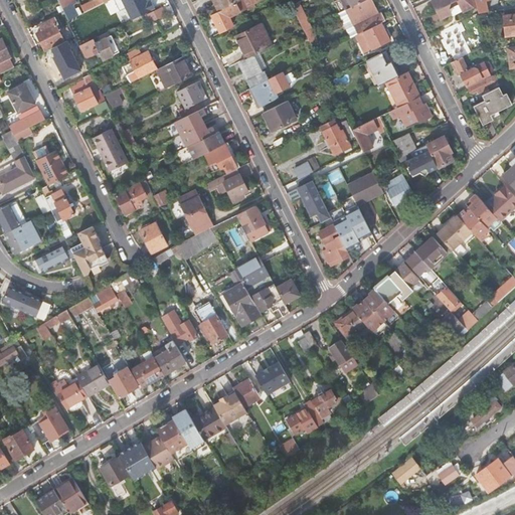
[(58,0),(62,6),(68,19),(78,15),(72,4),(75,2),(74,0),(58,0)]
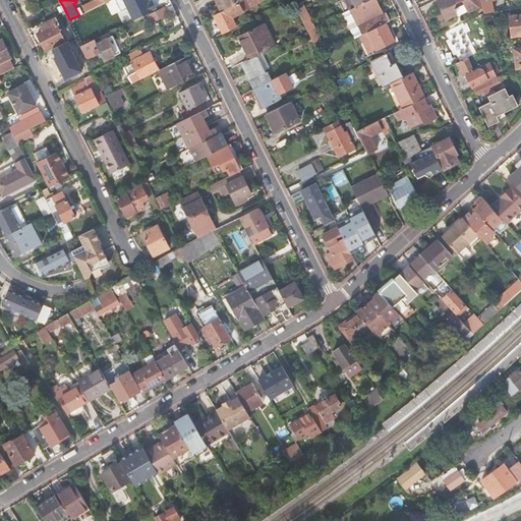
[(94,0),(82,6),(85,12),(106,2),(104,0),(94,0)]
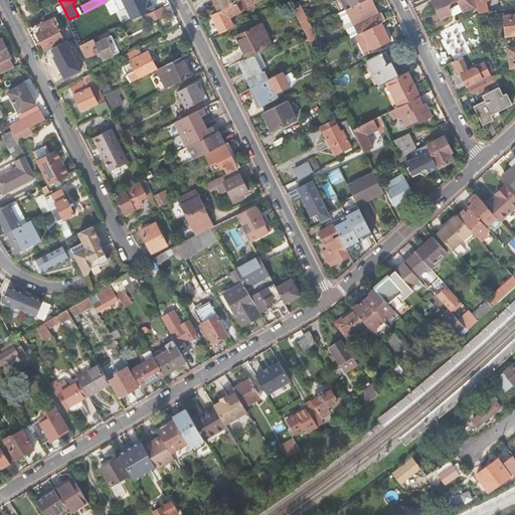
[(122,0),(113,0),(111,1),(120,20),(130,15),(122,0)]
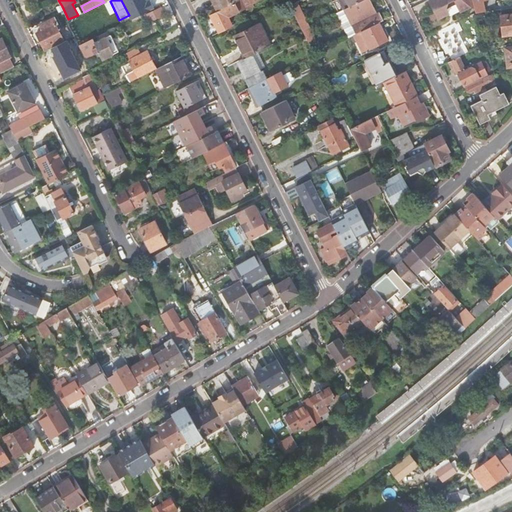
[(245,0),(238,0),(216,11),(210,14),(219,32),(231,25),(227,17),(245,8),(243,1),(245,0)]
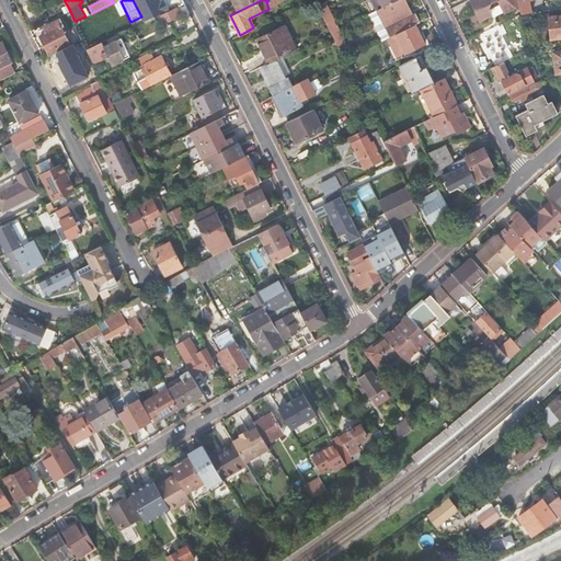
[(233,0),(238,8),(236,9),(237,12),(261,0),(233,0)]
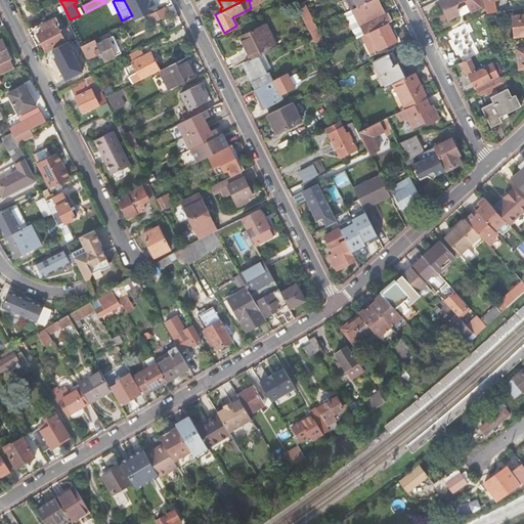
[(369,0),(357,6),(352,9),(365,34),(369,32),(376,29),(375,28),(384,24),(384,25),(388,23),(392,20),(388,12),(385,13),(379,0),(369,0)]
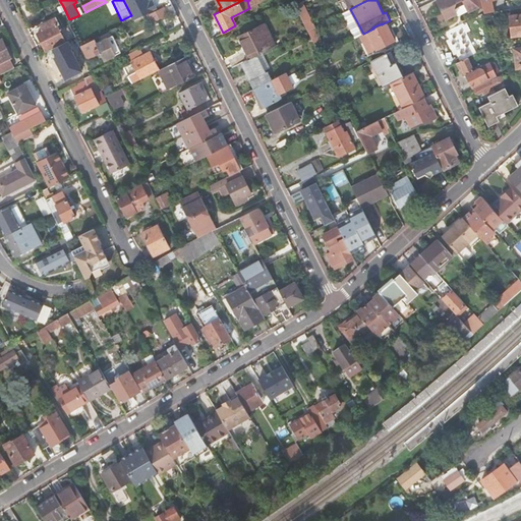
[(436,0),(445,19),(455,13),(453,9),(455,3),(461,0),(467,11),(481,4),(479,0),(436,0)]
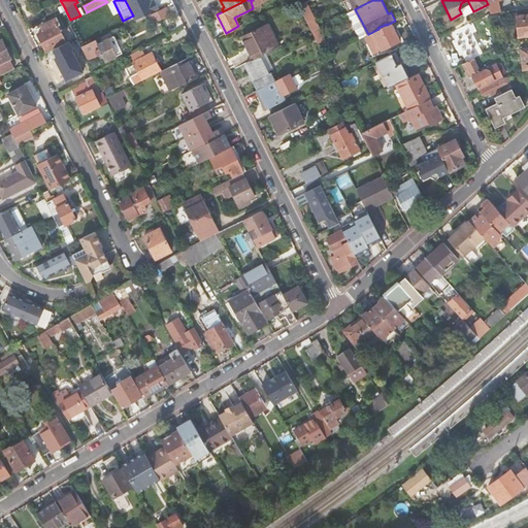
[(486,0),(488,4),(490,12),(500,11),(497,1),(500,0),(486,0)]
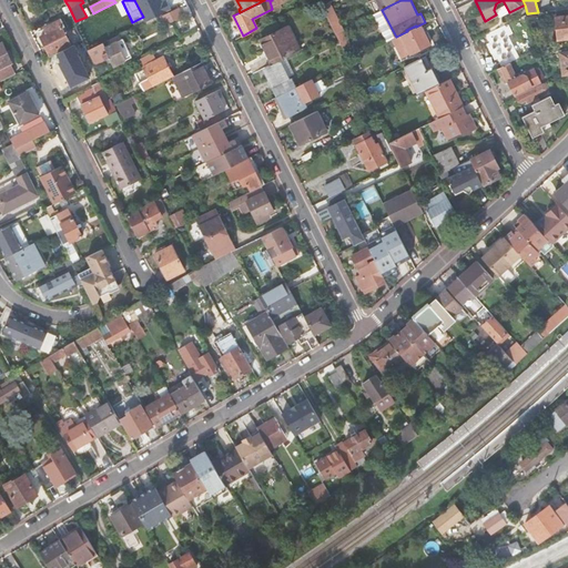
[(330,1),(321,6),(327,19),(336,16),(330,1)]
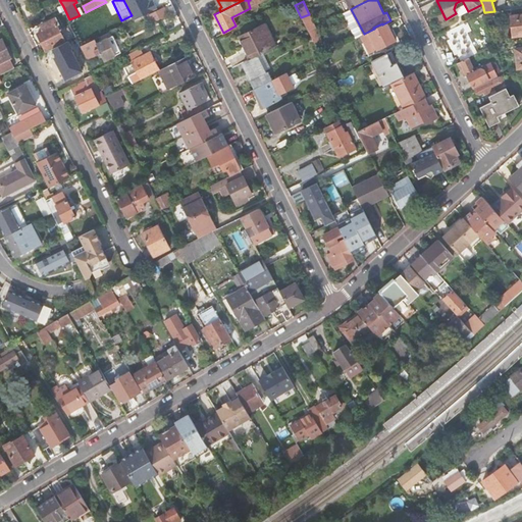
[(162,8),(153,12),(156,20),(166,15),(162,8)]
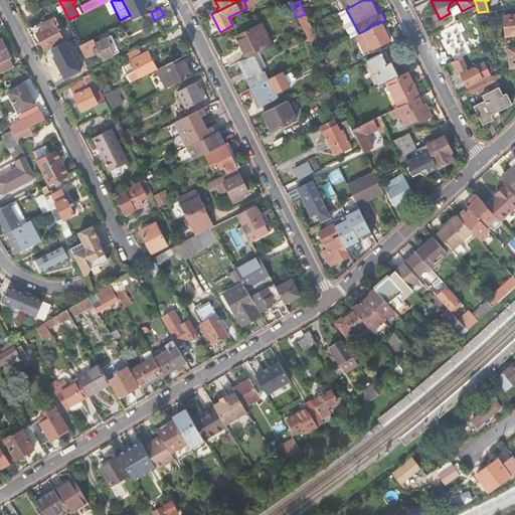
[(514,13),(503,16),(505,35),(514,34),(514,13)]
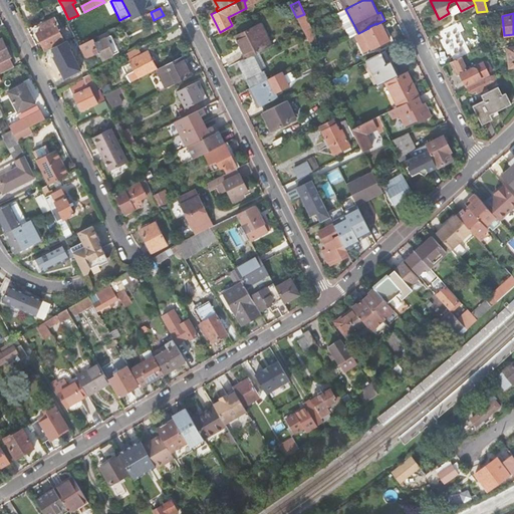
[(304,14),(296,17),(302,30),(310,26),(304,14)]
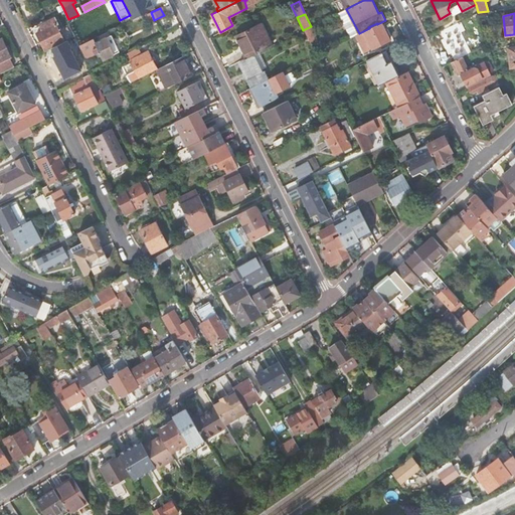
[(55,18),(40,26),(42,31),(40,31),(36,33),(44,49),(63,39),(58,30),(60,29),(55,18)]
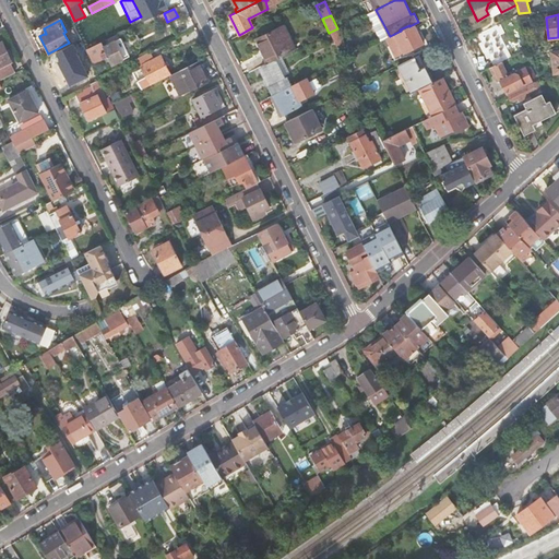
[(401,31),(394,34),(404,54),(424,44),(414,24),(409,26),(401,31)]
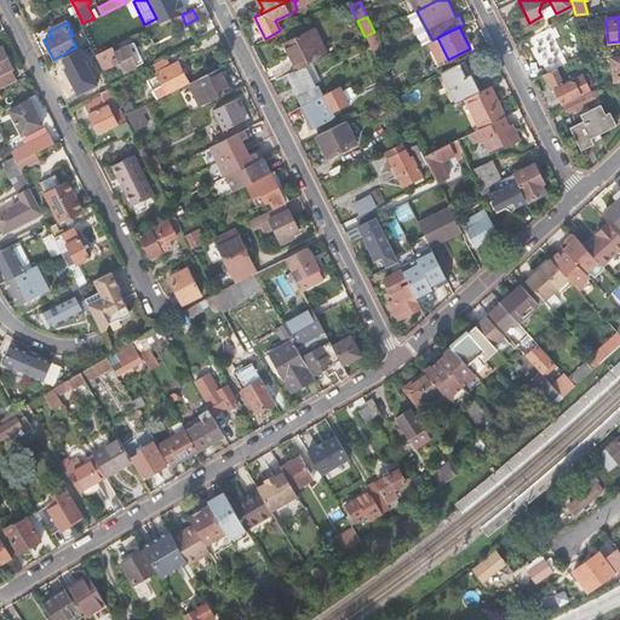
[(305,67),(327,56),(317,36),(313,28),(282,44),(291,62),(290,63),(294,72),(305,67)]
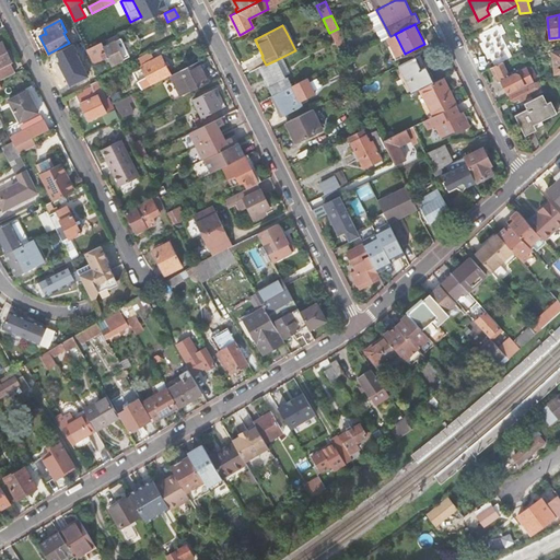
[(493,26),(477,34),(465,41),(468,47),(482,41),(488,53),(485,54),(490,65),(508,56),(500,41),(493,26)]
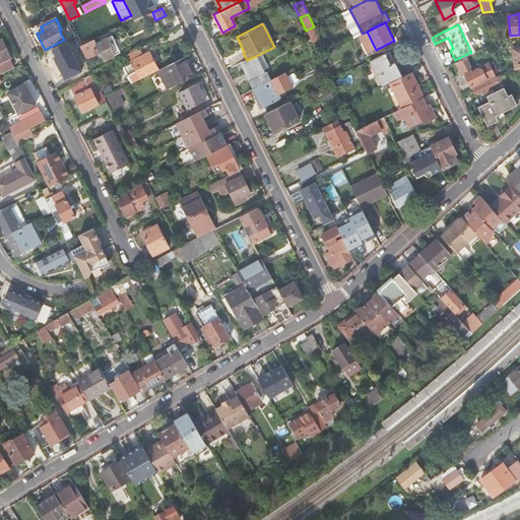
[(314,26),(306,30),(313,44),(321,40),(314,26)]
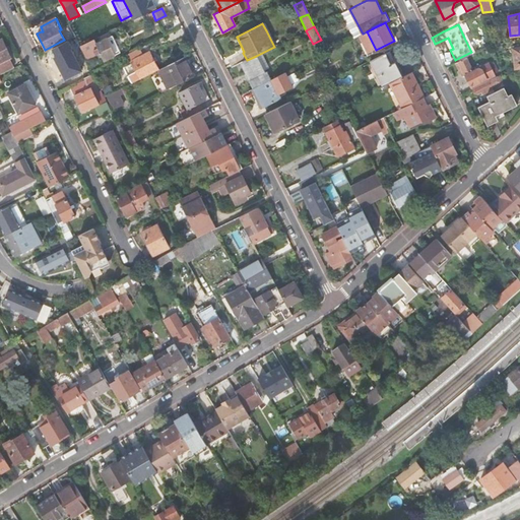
[(94,39),(86,43),(87,44),(82,47),(85,53),(90,51),(92,55),(100,52),(103,60),(114,55),(107,38),(95,43),(94,39)]
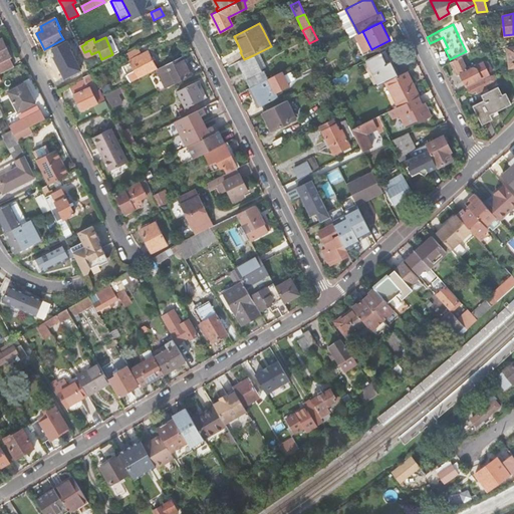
[(0,39),(0,73),(13,67),(8,58),(10,58),(1,39),(0,39)]
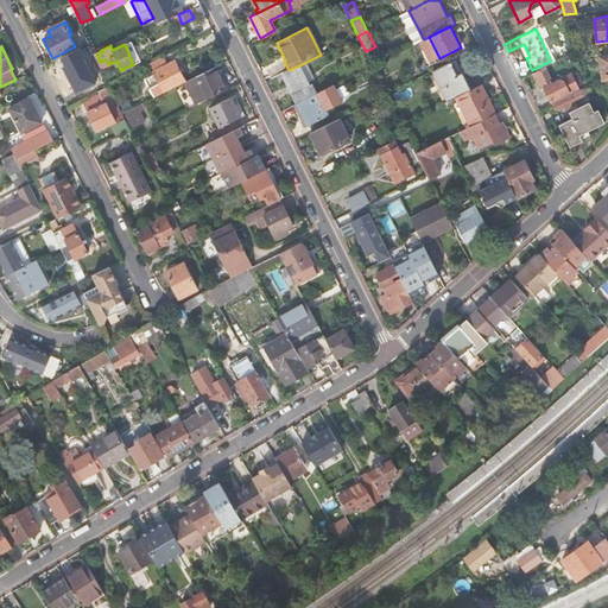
[(169,63),(164,55),(151,62),(156,70),(169,63)]
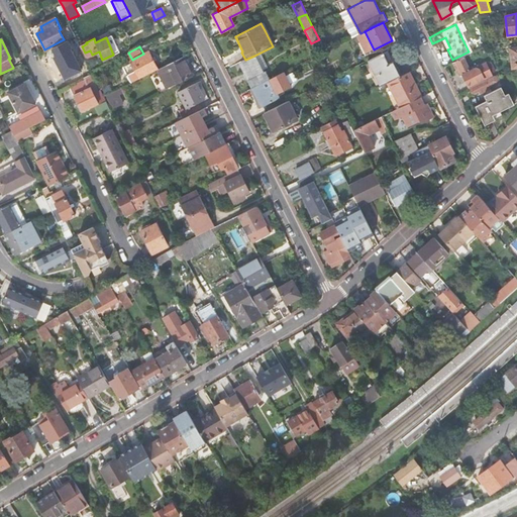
[(61,48),(45,56),(53,72),(68,65),(61,48)]
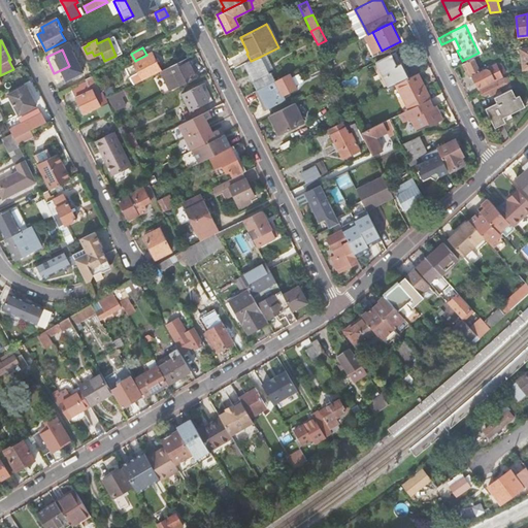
[(135,61),(143,78),(160,71),(151,53),(146,55),(135,61)]
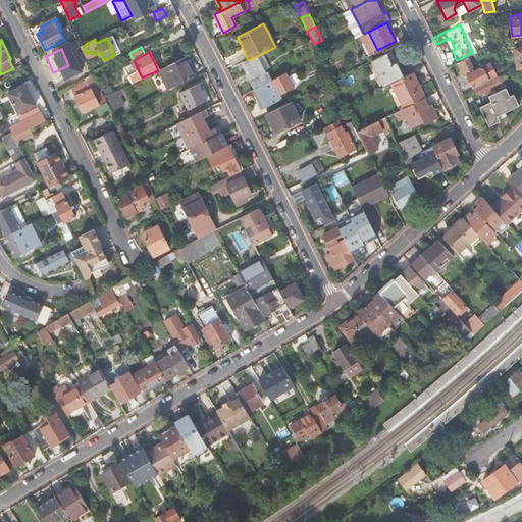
[(372,61),(384,87),(392,83),(405,76),(398,62),(394,64),(388,53),(372,61)]
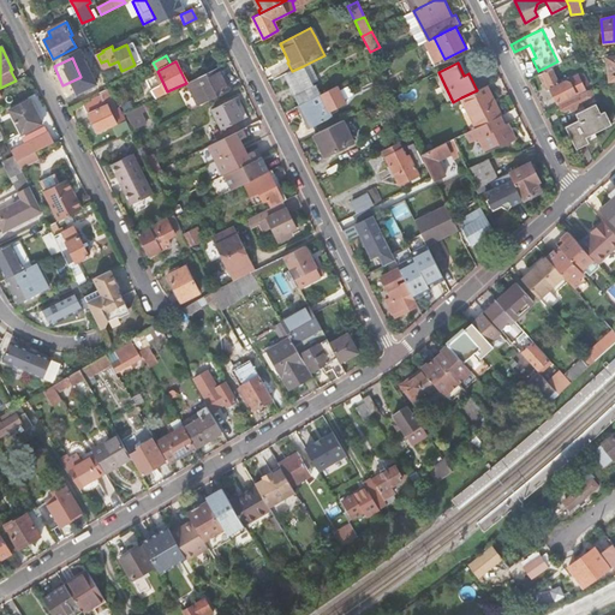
[(312,87),(303,66),(292,71),(286,75),(285,75),(300,105),(320,94),(315,85),(312,87)]
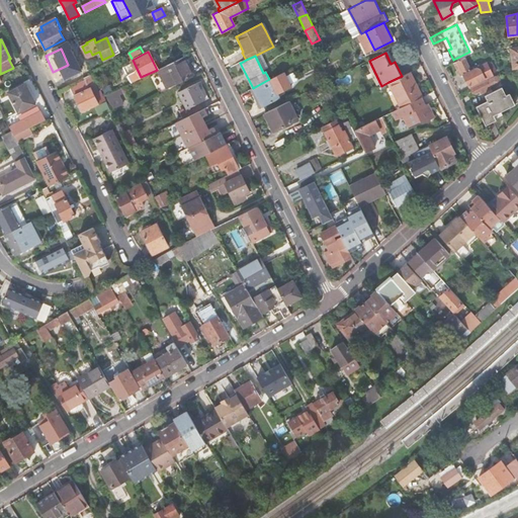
[(183,57),(157,70),(166,88),(192,75),(183,57)]
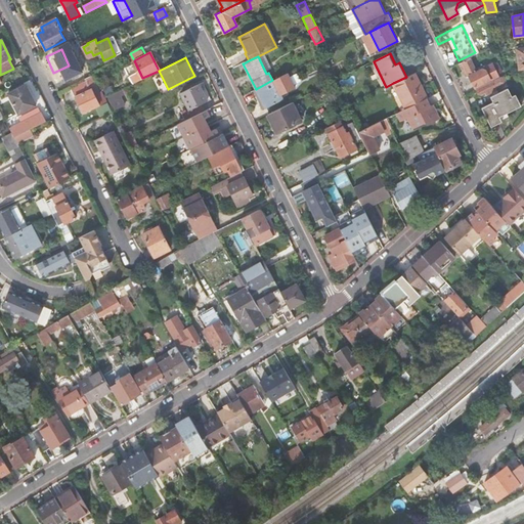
[(460,62),(460,63),(467,77),(469,76),(474,88),(490,80),(486,70),(482,69),(476,72),(469,58),(460,62)]
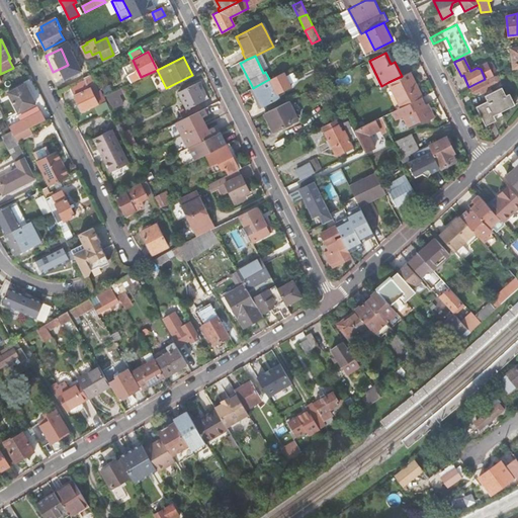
[(289,86),(283,72),(269,79),(253,88),(252,88),(261,107),(279,99),(276,94),(289,86)]
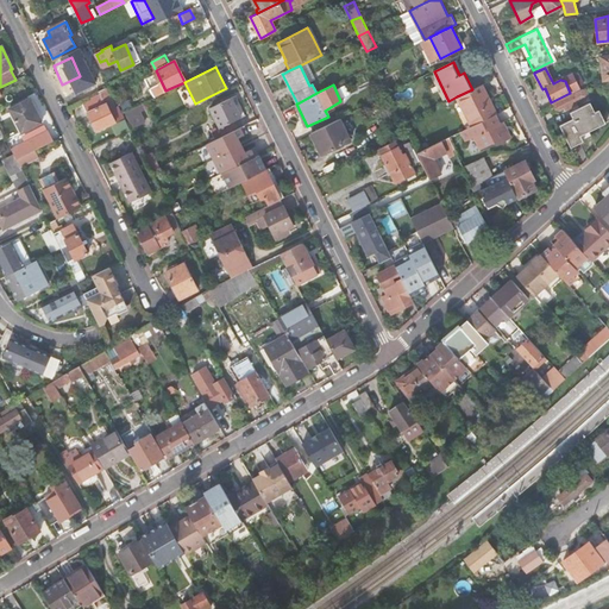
[(457,96),(472,125),(490,117),(494,114),(495,114),(481,85),(472,89),(457,96)]
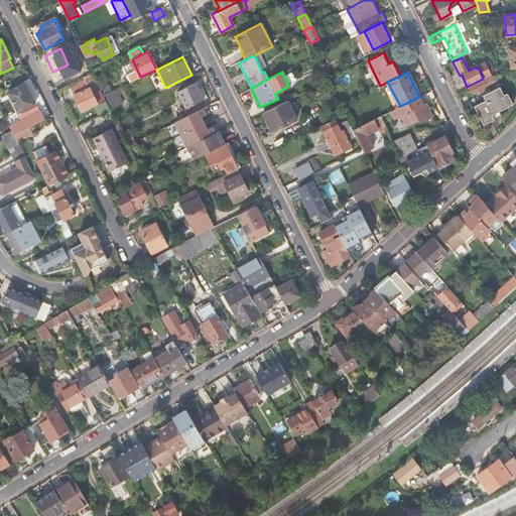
[(123,76),(116,80),(119,87),(126,83),(123,76)]
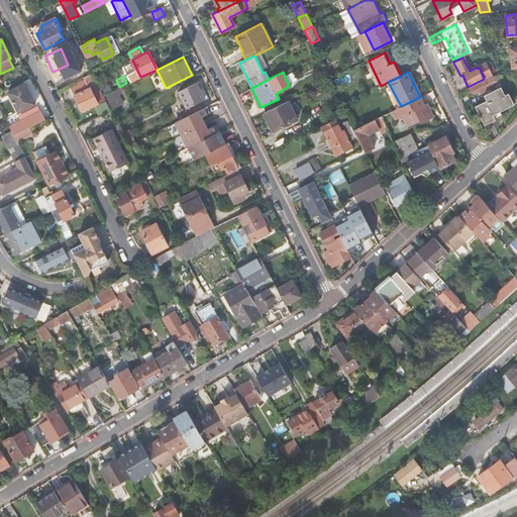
[(497,76),(470,90),(472,95),(479,91),(480,93),(490,88),(489,86),(499,81),(497,76)]
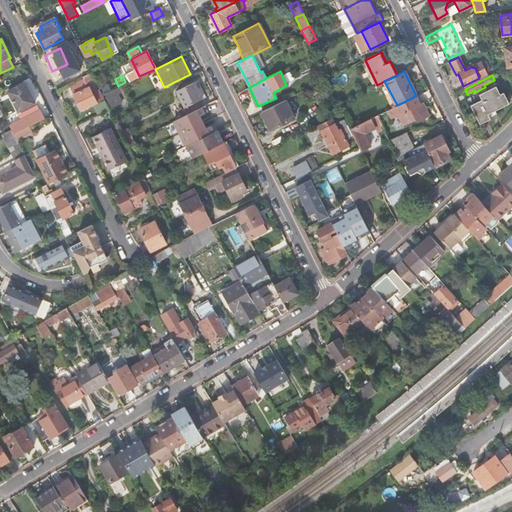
[(185,115),(199,108),(196,102),(202,99),(194,82),(177,91),(185,107),(179,111),(182,117),(185,115)]
